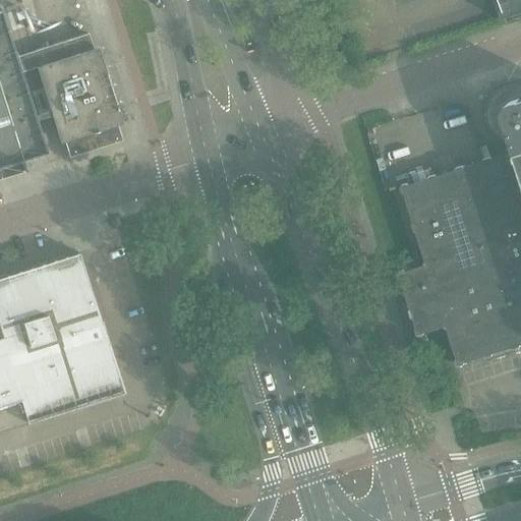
[(0,0),(0,166),(46,152),(1,11),(0,11),(0,0)]
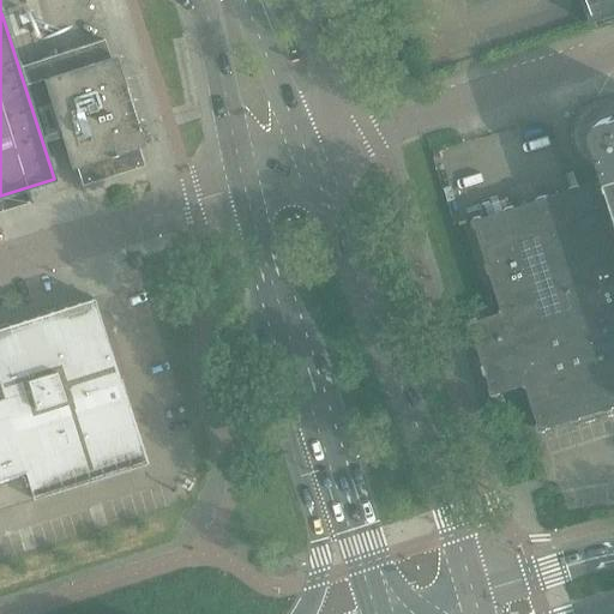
[(613,0),(581,0),(588,19),(613,10),(613,0)]
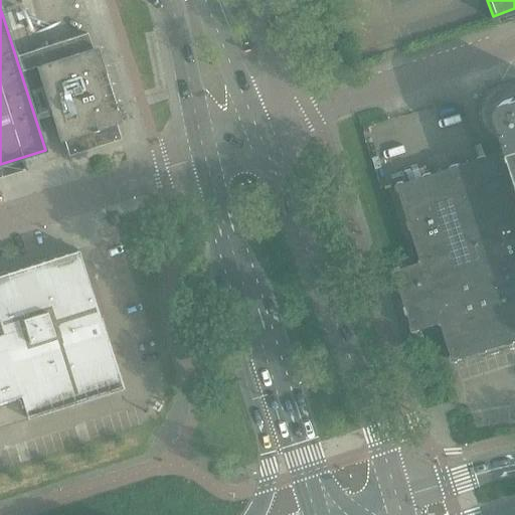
[(63,141),(68,156),(121,140),(116,124),(121,123),(97,47),(92,48),(88,34),(35,50),(31,52),(49,110),(59,143),(63,141)]
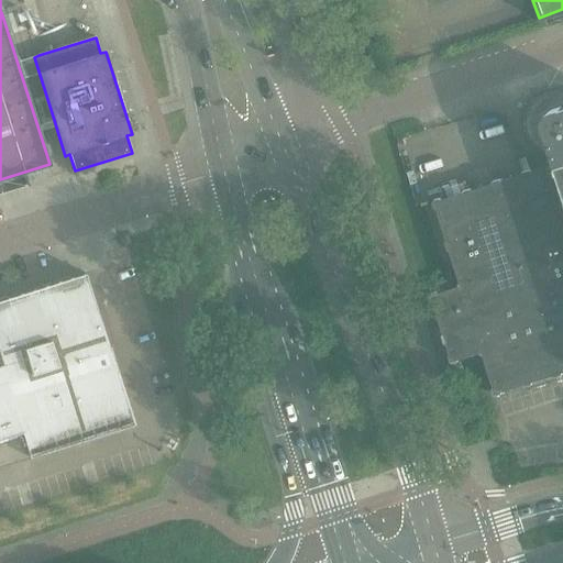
[(451,363),(452,363),(454,364),(455,364),(482,355),(494,393),(494,395),(495,396),(497,396),(498,396),(562,375),(562,107),(550,112),(548,113),(547,116),(545,117),(544,119),(543,121),(543,123),(543,125),(543,128),(555,163),(438,200),(435,201),(434,203),(434,205),(434,207),(459,286),(431,295),(430,296),(430,297),(430,298),(451,361),(451,363)]
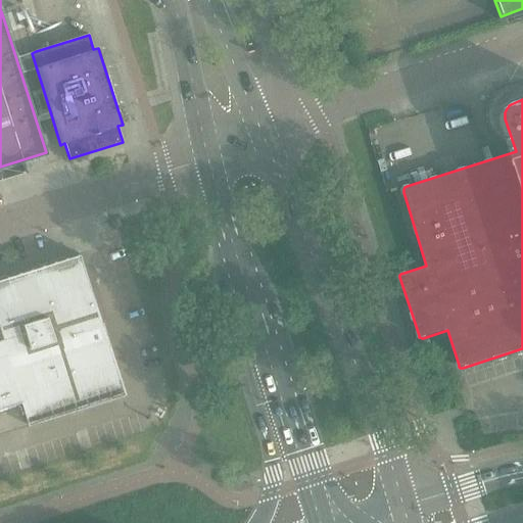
[(122,384),(117,382),(100,326),(101,325),(101,324),(79,254),(53,263),(0,279),(0,432),(30,424),(29,423),(110,396),(113,398),(123,395),(125,393),(122,384)]
